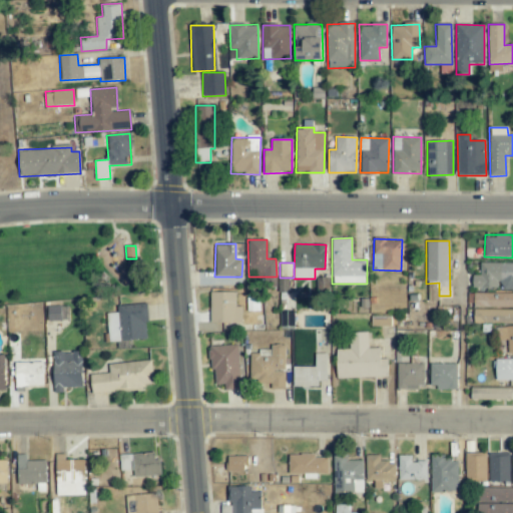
[(472,288),(512,289),(512,263),(480,263),(479,276),(472,276),(472,288)]
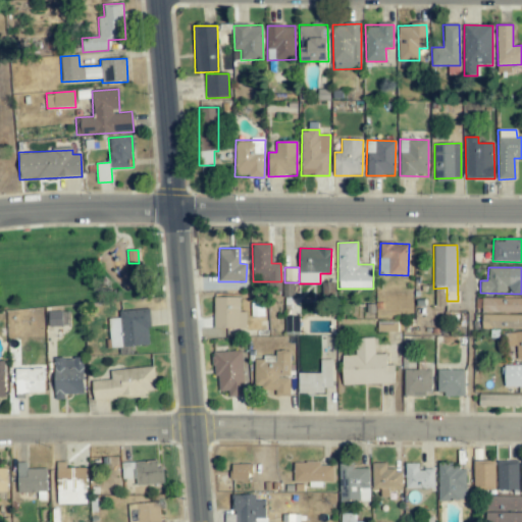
[(246,312),(239,312),(240,297),(214,297),(214,328),(246,328),(246,312)]
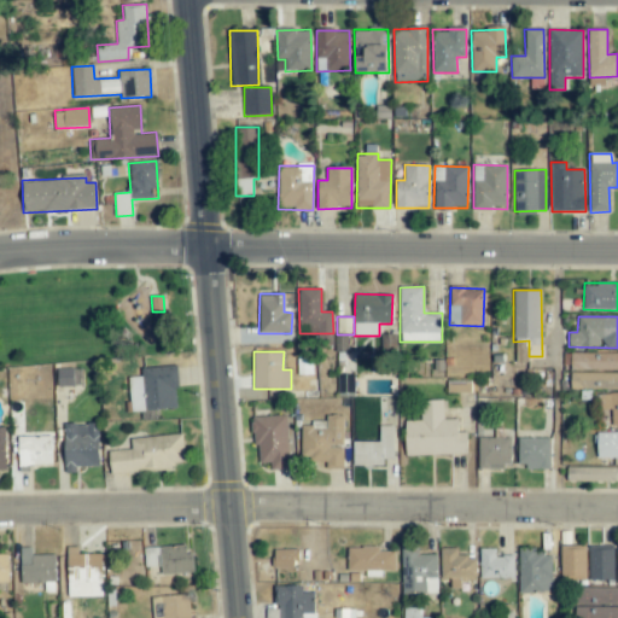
[(617,351),(570,354),(570,371),(617,369),(617,351)]
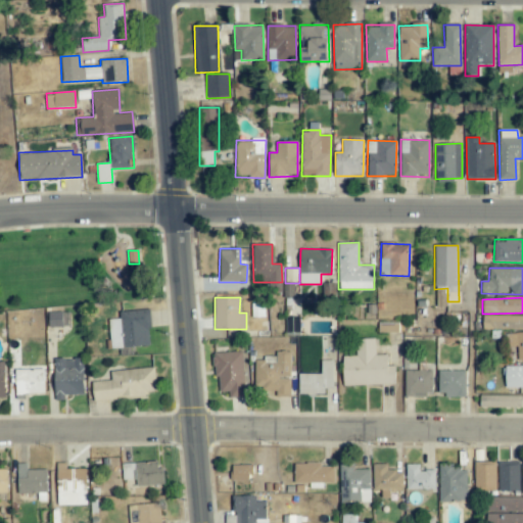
[(120,311),(120,319),(109,319),(111,347),(150,346),(149,310),(120,311)]
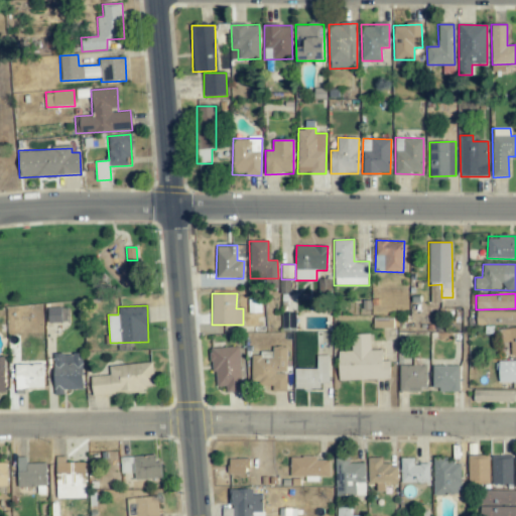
[(69,307),(48,307),(48,323),(69,323),(69,307)]
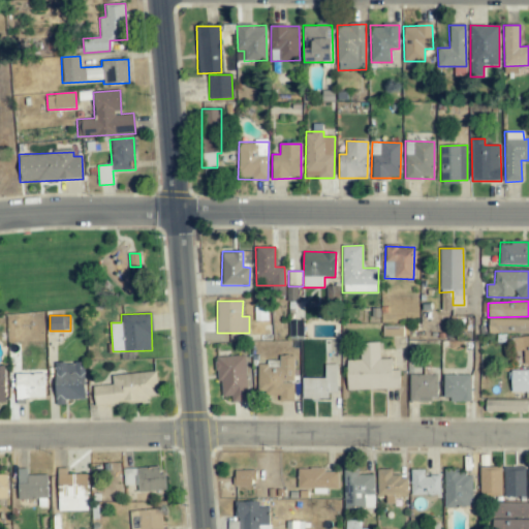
[(488,333),(528,333),(528,318),(488,318),(488,333)]
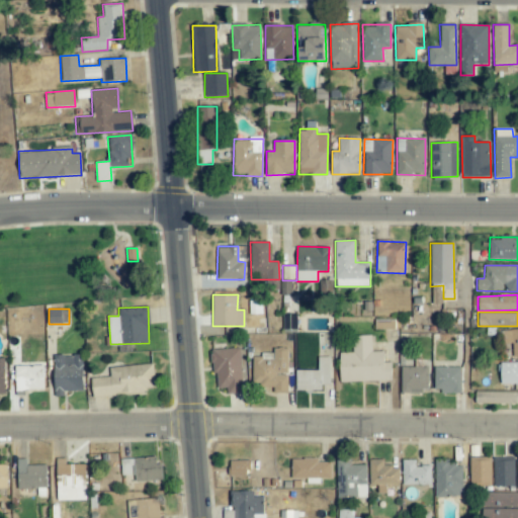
[(340,381),(392,380),(392,362),(383,362),(383,351),(371,351),(371,335),(353,336),(353,353),(340,353),(340,381)]
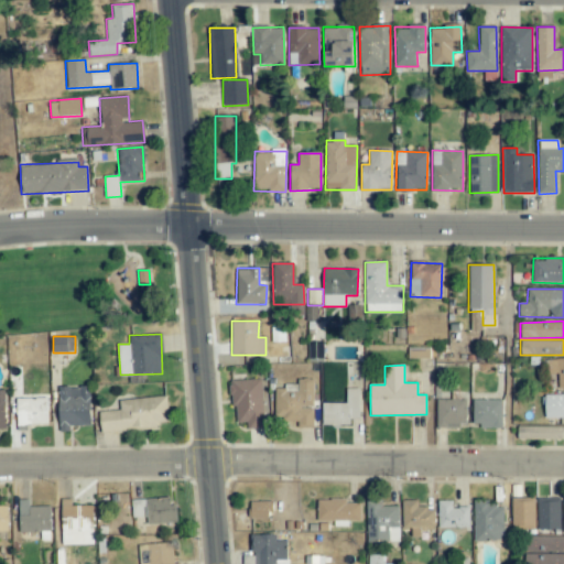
[(231,380),(234,423),(246,423),(247,429),(263,427),(261,379),(231,380)]
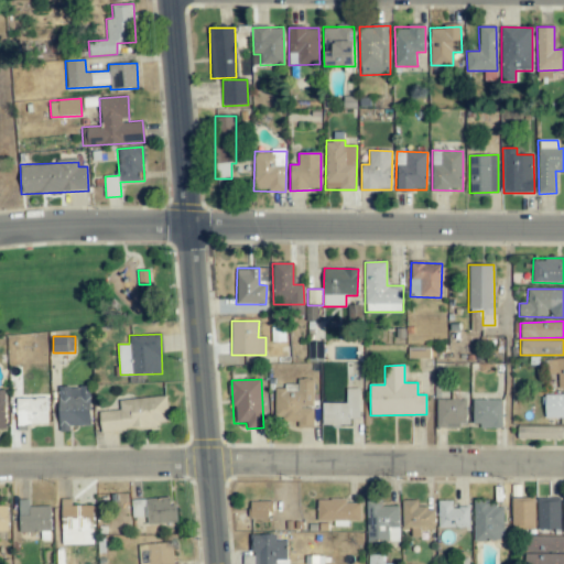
[(273,387),(273,423),(296,423),(296,427),(313,427),(314,379),(297,379),(297,388),(273,387)]
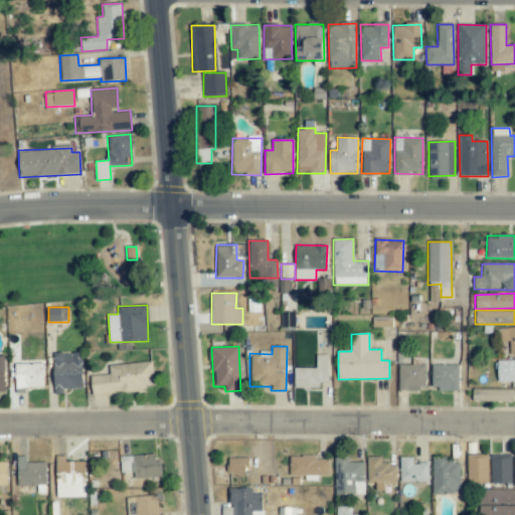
[(54,394),(63,394),(63,389),(82,388),(82,353),(54,353),(54,394)]
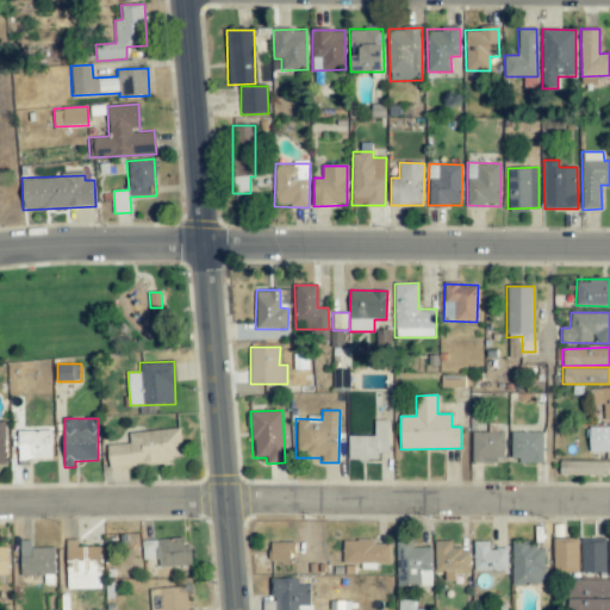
[(348,436),(349,460),(379,459),(379,453),(388,453),(388,419),(374,421),(374,436),(348,436)]
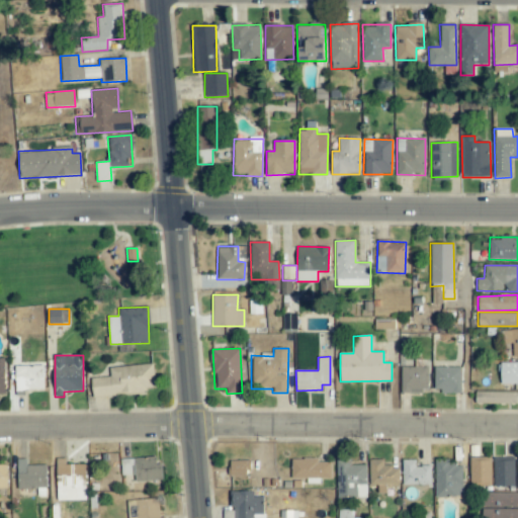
[(427,359),(415,359),(415,367),(401,367),(401,393),(426,393),(427,359)]
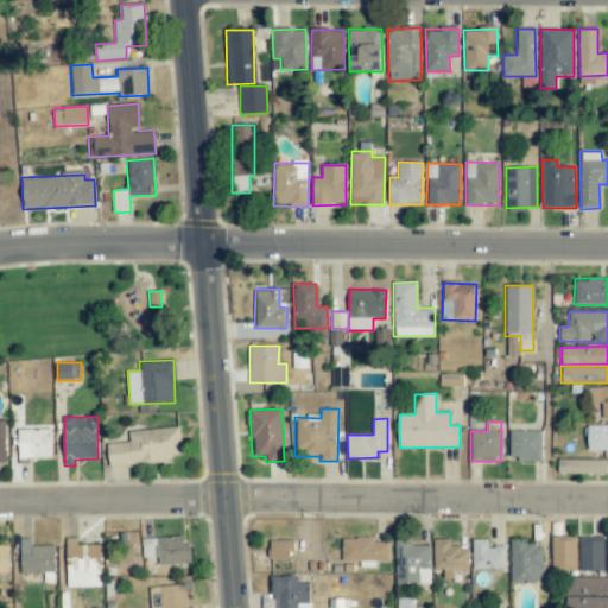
[(607,424),(587,425),(587,450),(607,450),(607,424)]
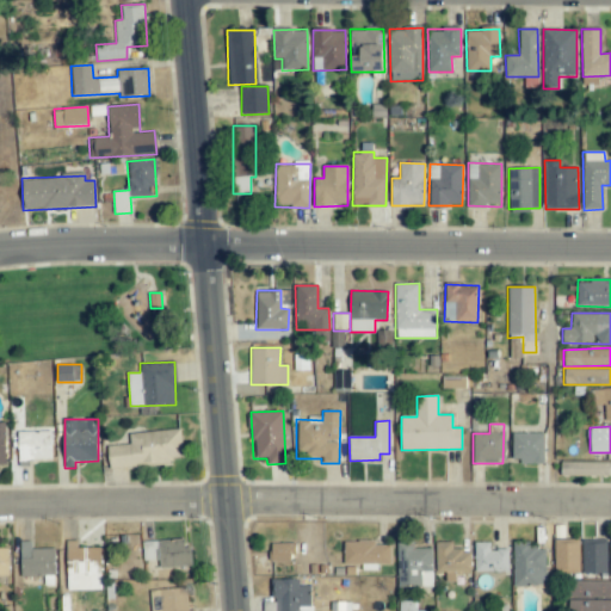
[(129,432),(130,444),(107,445),(110,468),(172,464),(172,457),(183,457),(181,430),(129,432)]
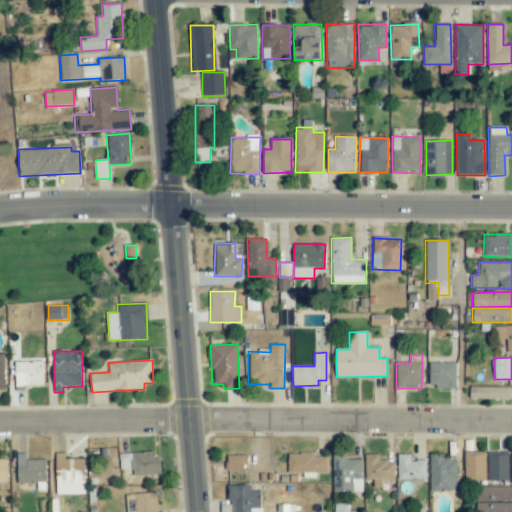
[(44,384),(43,361),(15,362),(16,390),(24,390),(24,385),(44,384)]
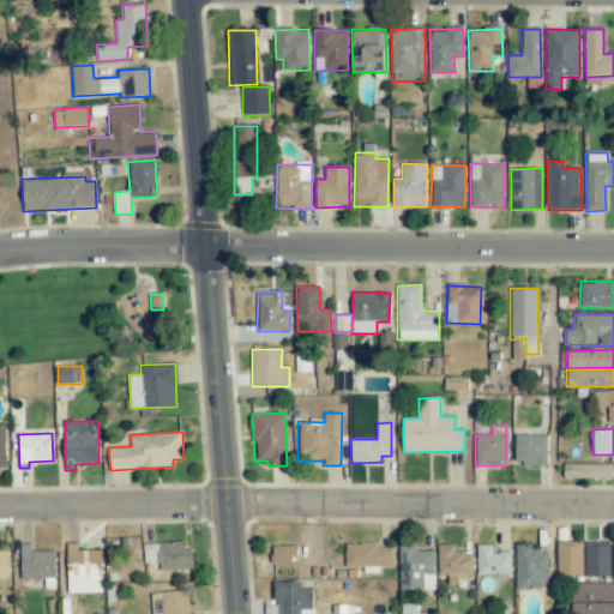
[(547,435),(515,434),(515,465),(547,465),(547,435)]
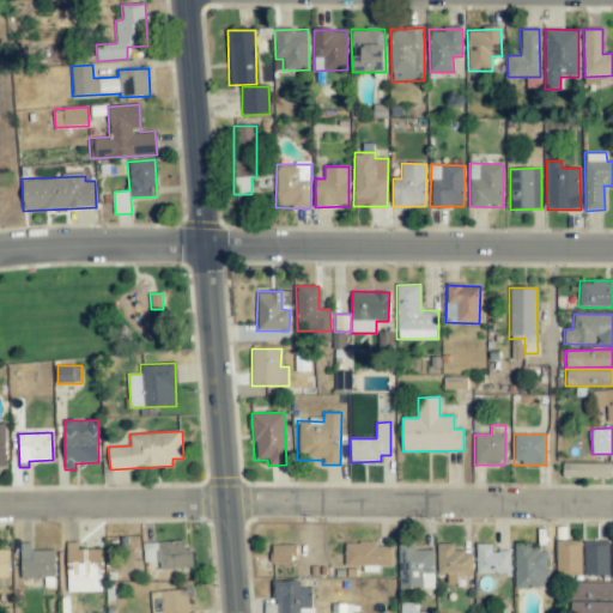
[(612,463),(563,465),(563,478),(612,478),(612,463)]
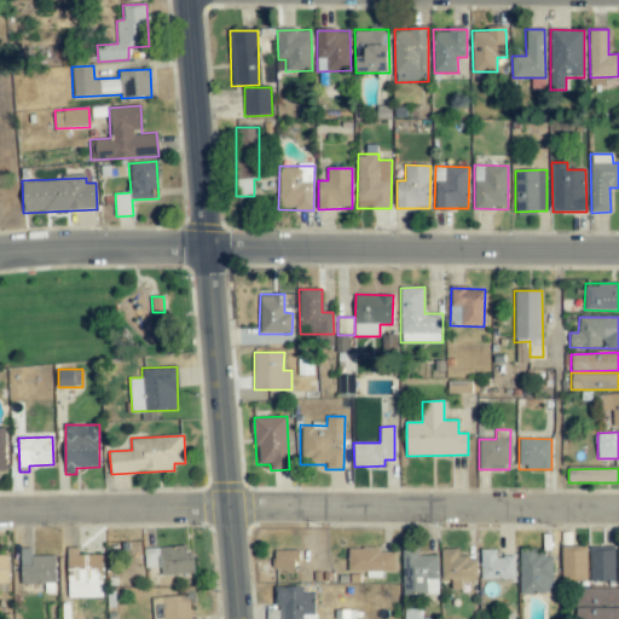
[(586,545),(561,547),(561,582),(586,580),(586,545)]
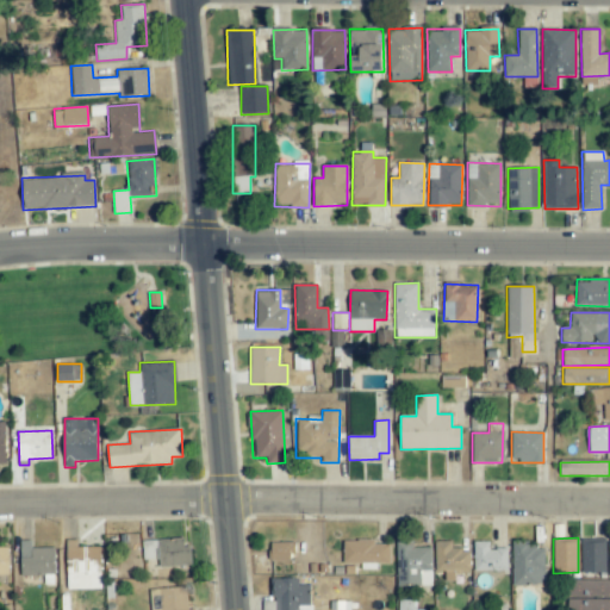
[(143,540),(143,559),(159,559),(159,566),(192,566),(191,546),(184,546),(184,539),(143,540)]
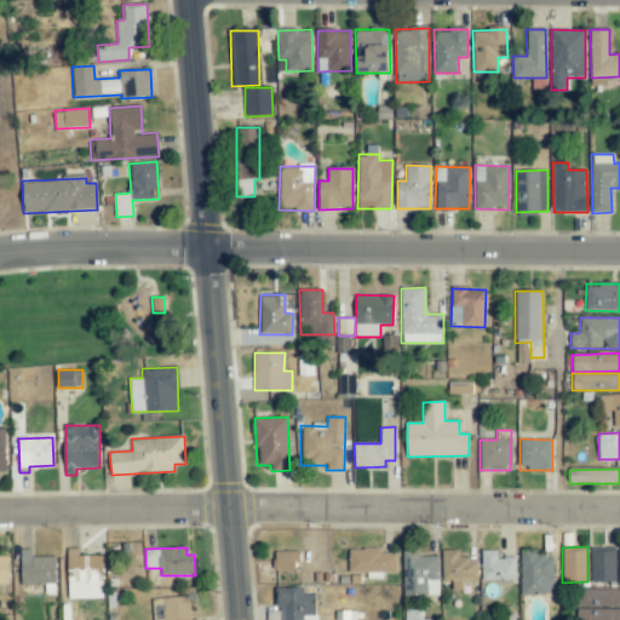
[(591,583),(615,581),(615,547),(591,547),(591,583)]
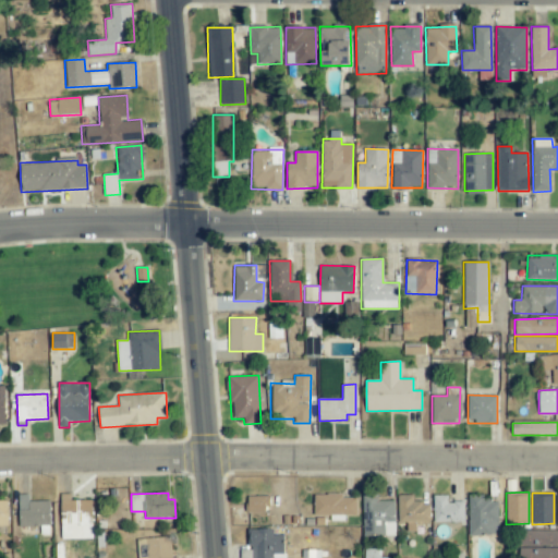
[(28,501),(28,494),(19,495),(19,526),(50,525),(49,500),(28,501)]
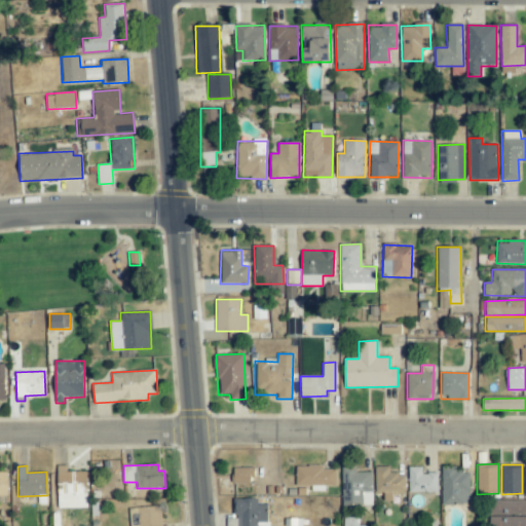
[(58,509),(87,508),(86,472),(67,472),(66,465),(57,465),(58,509)]
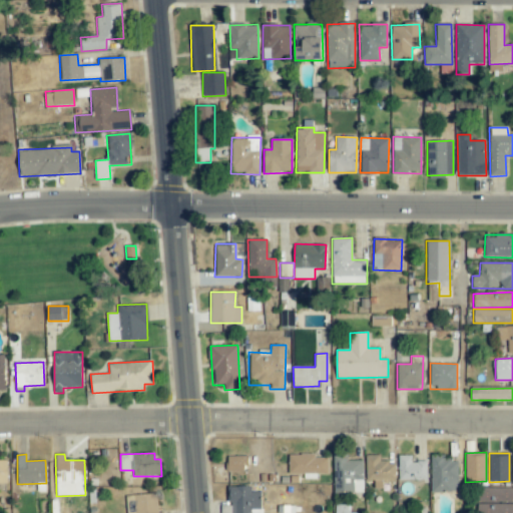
[(327,457),(314,457),(314,454),(289,454),(289,474),(304,474),(304,478),(317,478),(317,474),(328,474),(327,457)]
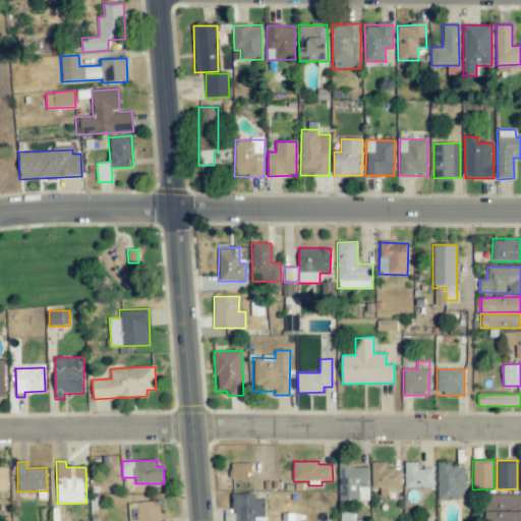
[(368,467),(353,467),(352,461),(338,462),(339,501),(369,500),(368,467)]
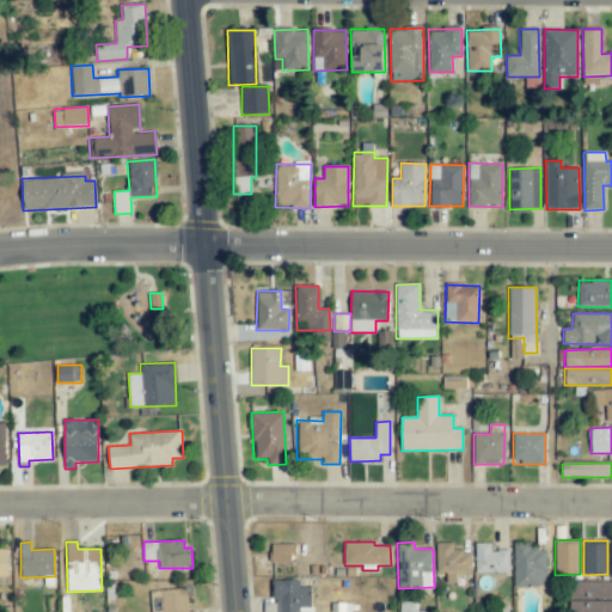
[(436,574),(446,574),(446,583),(456,583),(456,576),(471,576),(472,551),(453,551),(453,543),(436,543),(436,574)]
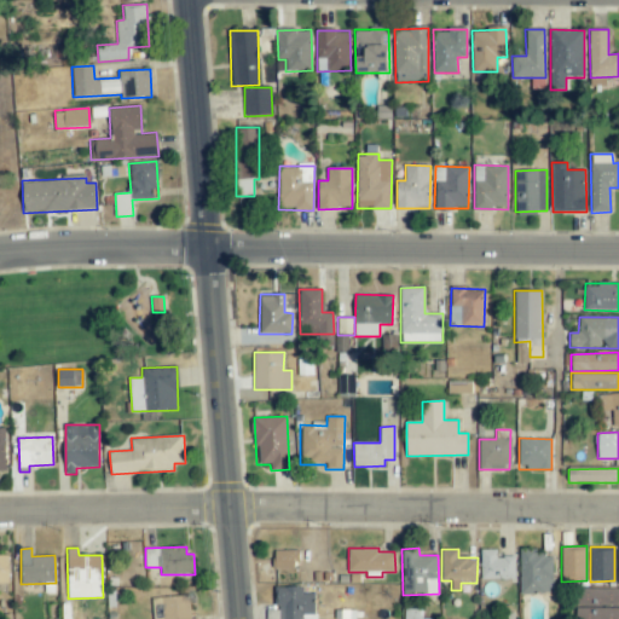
[(298,550),(273,550),(273,570),(298,568),(298,550)]
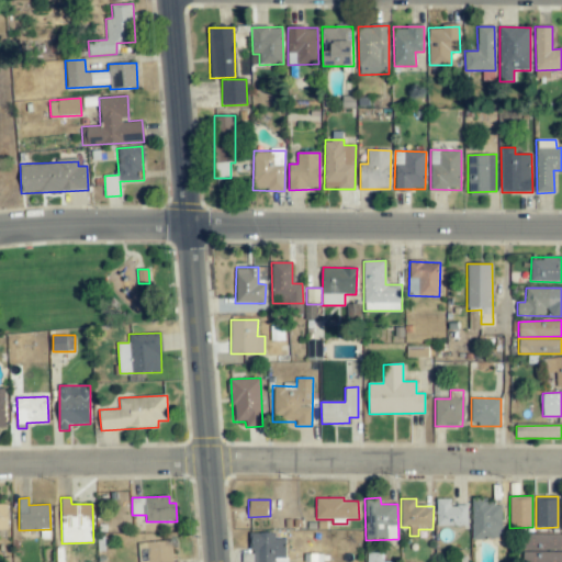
[(451,499),(436,499),(436,526),(468,526),(468,505),(451,506),(451,499)]
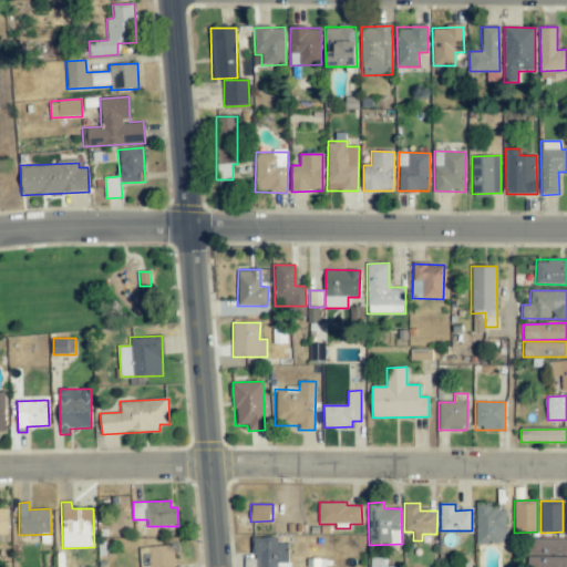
[(476,544),(507,543),(506,505),(476,506),(476,544)]
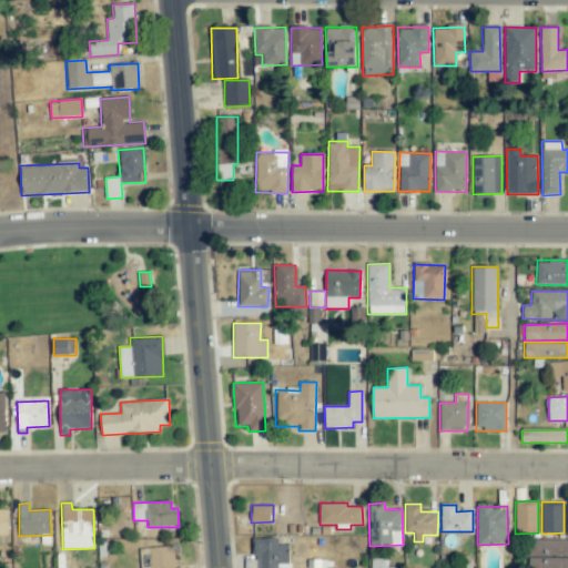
[(253,567),(288,567),(288,545),(277,545),(277,538),(254,538),(253,567)]
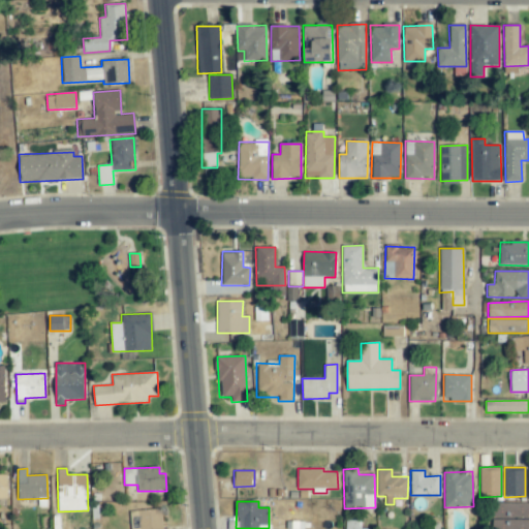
[(528,528),(528,502),(491,502),(490,528),(528,528)]
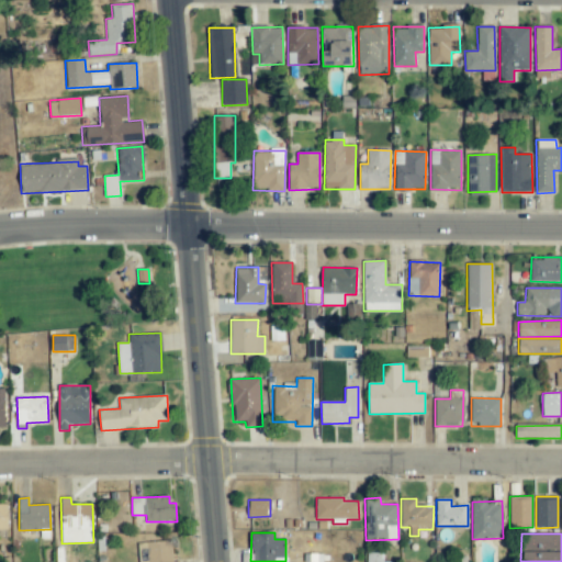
[(148,561),(178,561),(179,561),(172,561),(171,541),(147,541),(148,561)]
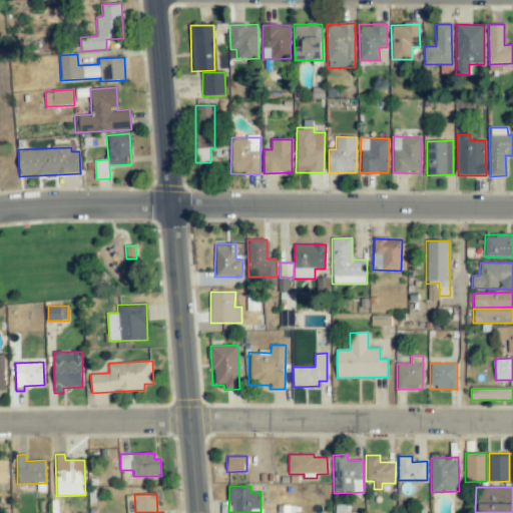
[(334,512),(349,512),(350,505),(335,504),(334,512)]
